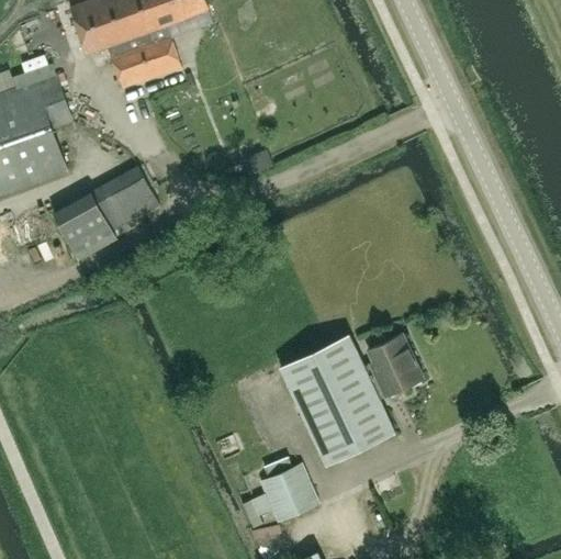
[(94,0),(71,9),(89,56),(109,49),(123,90),(183,68),(168,28),(183,22),(210,11),(205,0),(94,0)]
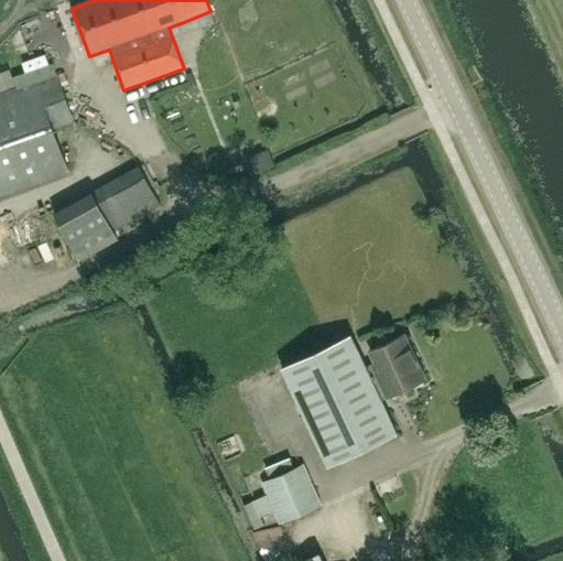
[(30,54),(33,64),(56,58),(53,47),(30,54)]
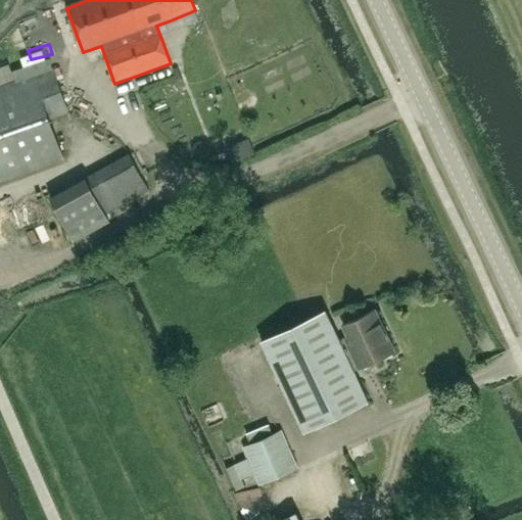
[(0,182),(62,159),(49,122),(68,114),(53,73),(0,91),(0,182)]
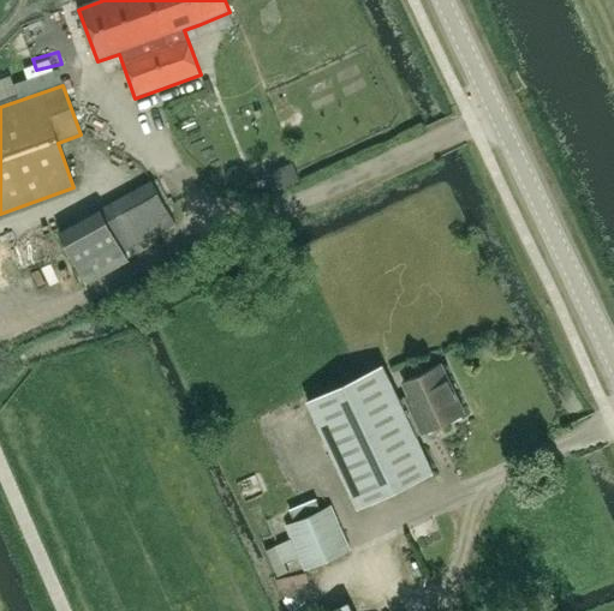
[(124,255),(174,227),(151,185),(101,213),(124,255)]
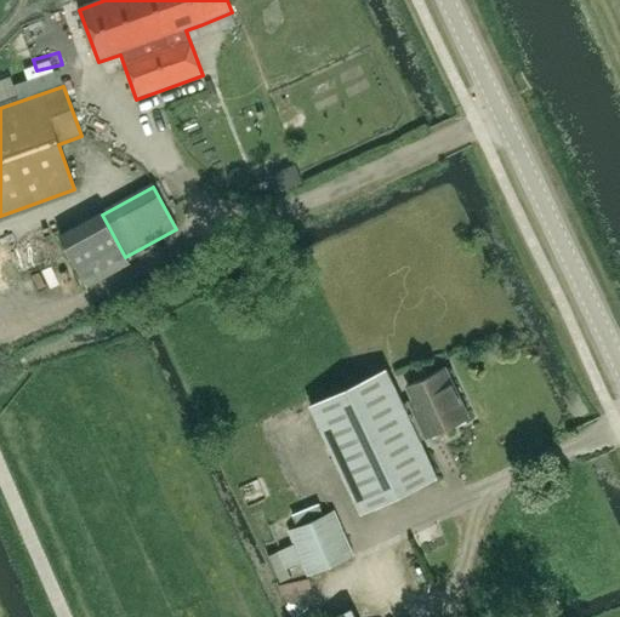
[(447,370),(409,388),(415,401),(404,406),(387,370),(311,406),(363,515),(438,479),(419,438),(426,435),(428,439),(470,420),(447,370)]
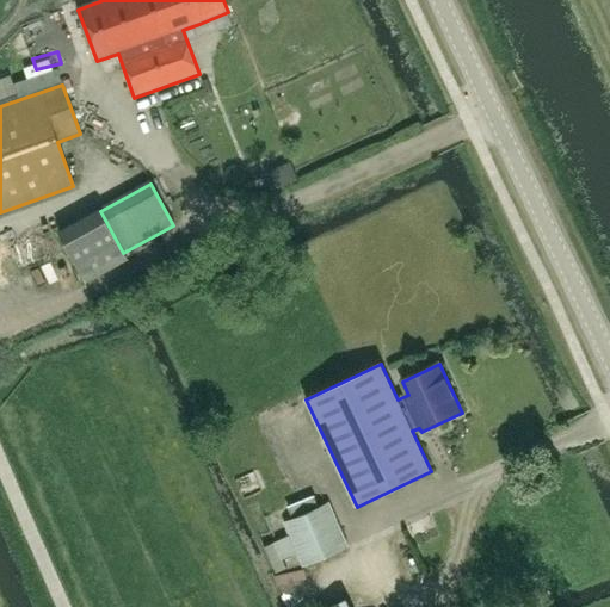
[(283,525),(305,568),(347,547),(327,505),(283,525)]
